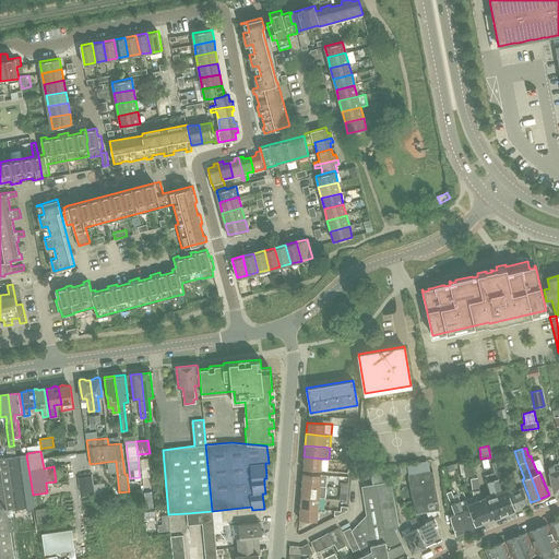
[(13,515),(8,515),(7,511),(34,507),(33,495),(26,455),(0,459),(0,558),(14,558),(10,532),(15,531),(13,515)]
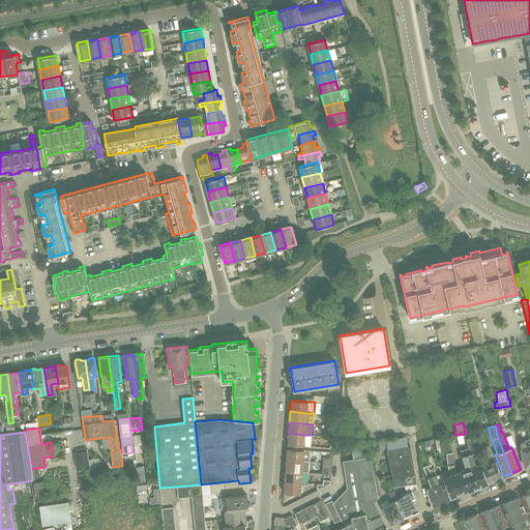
[(304,435),(288,433),(288,444),(304,446),(304,435)]
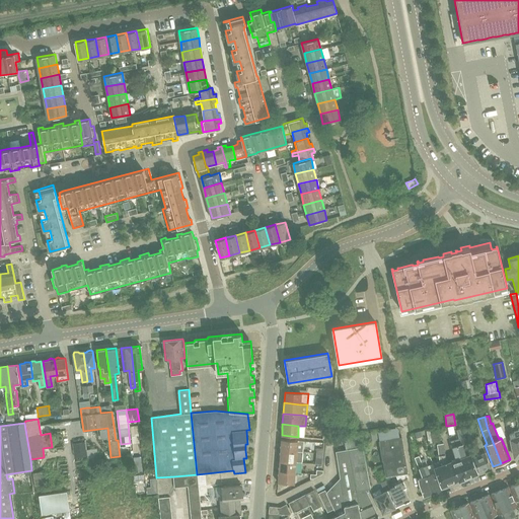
[(397,506),(399,507),(402,506),(402,503),(410,500),(404,488),(406,488),(403,482),(409,480),(401,437),(399,438),(397,427),(377,430),(385,477),(395,476),(398,484),(395,485),(395,486),(388,490),(391,497),(395,506),(397,506)]
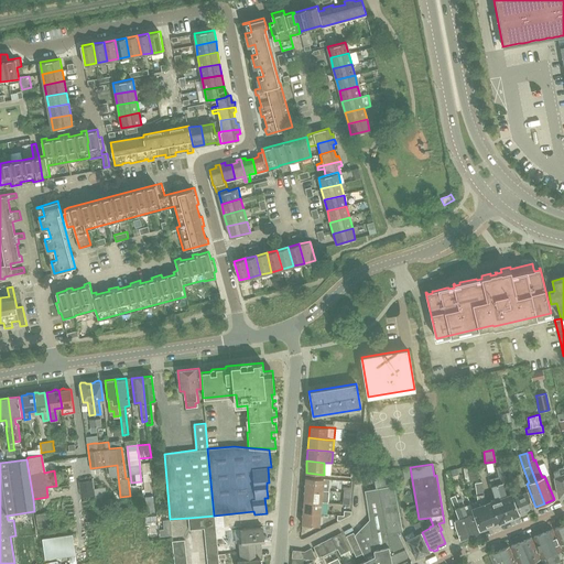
[(477,479),(475,464),(462,466),(464,480),(477,479)]
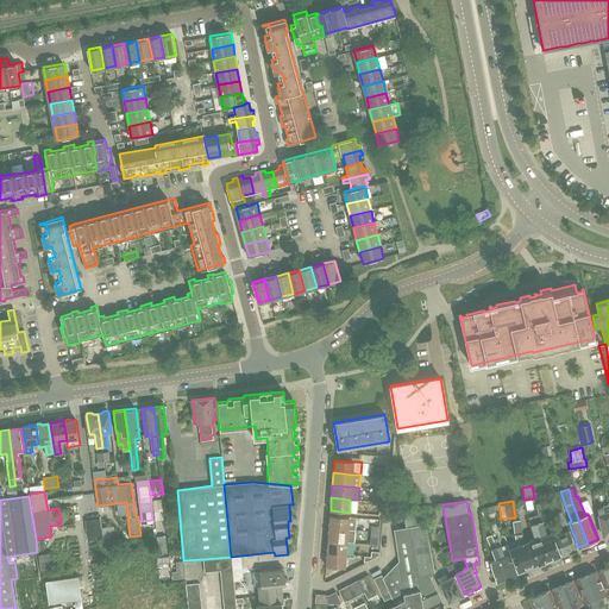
[(535,504),(539,515),(534,516),(540,537),(548,560),(559,556),(551,533),(546,535),(542,521),(546,520),(540,503),(535,504)]
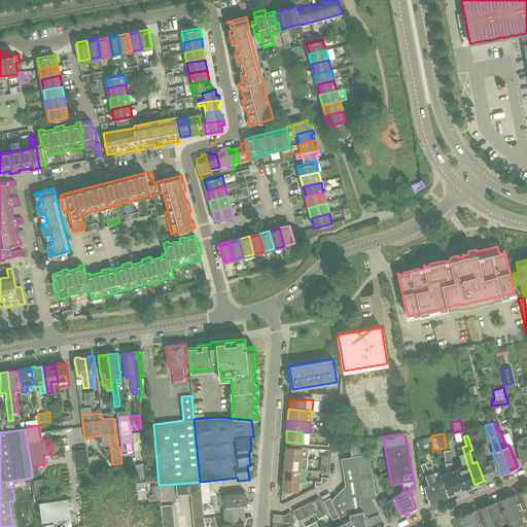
[(526,436),(517,441),(518,446),(519,446),(522,463),(526,461),(526,436)]
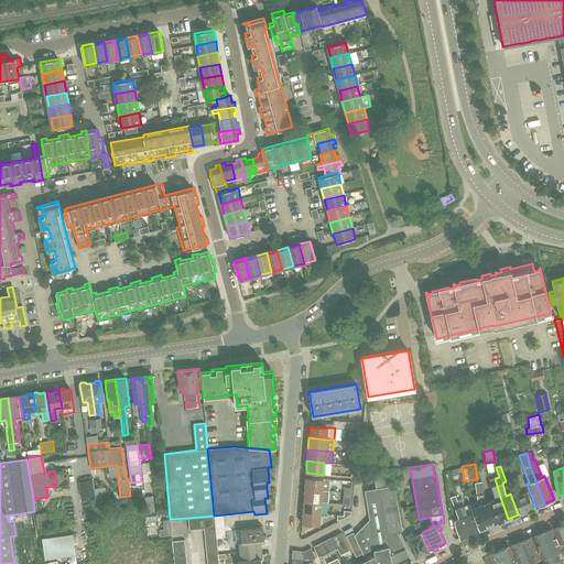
[(304,489),(322,490),(328,491),(329,479),(305,477),(304,489)]
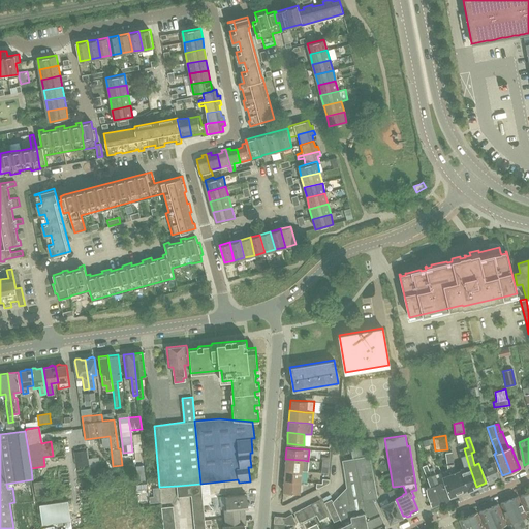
[(460,469),(467,490),(476,487),(469,466),(464,448),(459,449),(464,468),(460,469)]
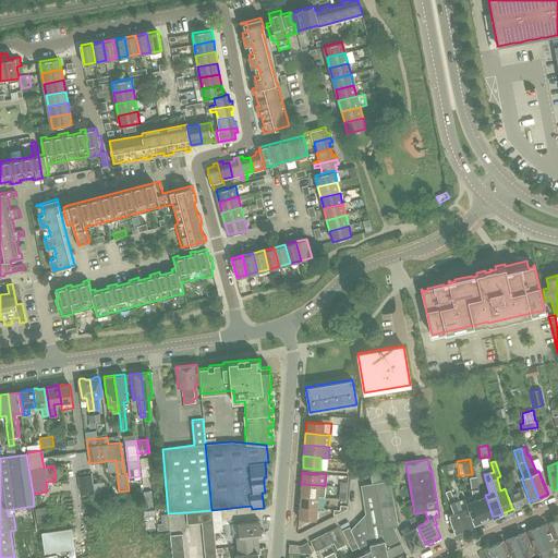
[(92,475),(77,476),(81,493),(94,490),(93,483),(92,475)]
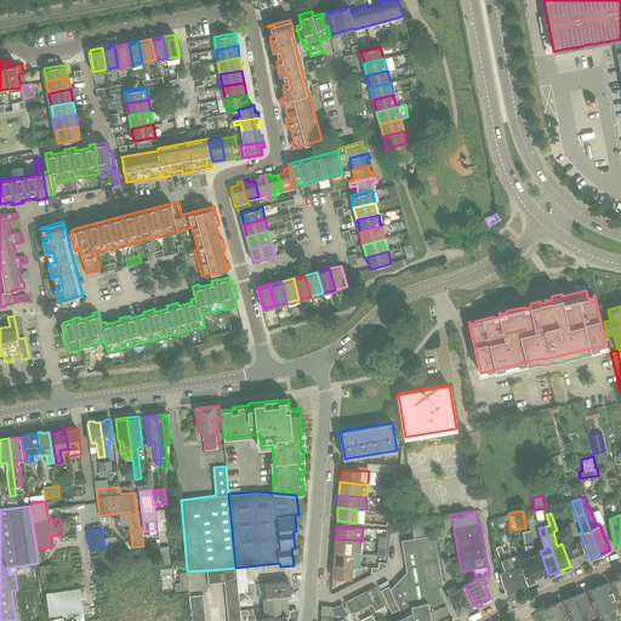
[(525,550),(517,552),(528,582),(530,581),(531,582),(535,581),(535,580),(548,575),(540,551),(534,553),(530,530),(523,531),(525,550)]
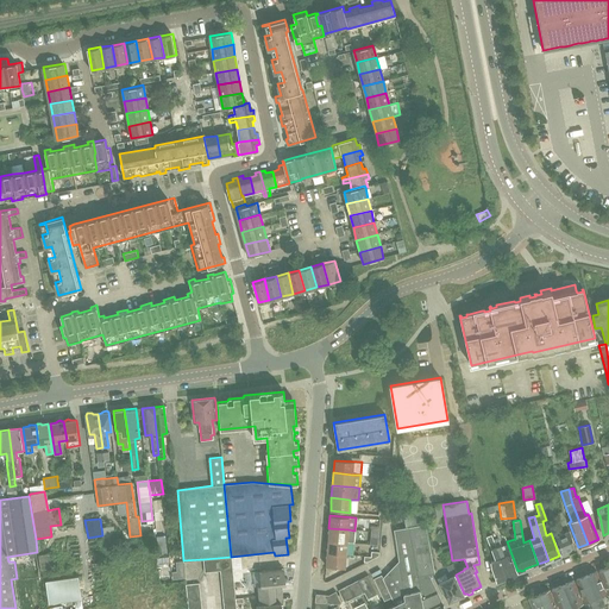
[(381,576),(374,581),(381,594),(388,589),(395,604),(385,608),(438,608),(445,606),(428,575),(434,573),(426,523),(393,529),(399,562),(382,578),(381,576)]
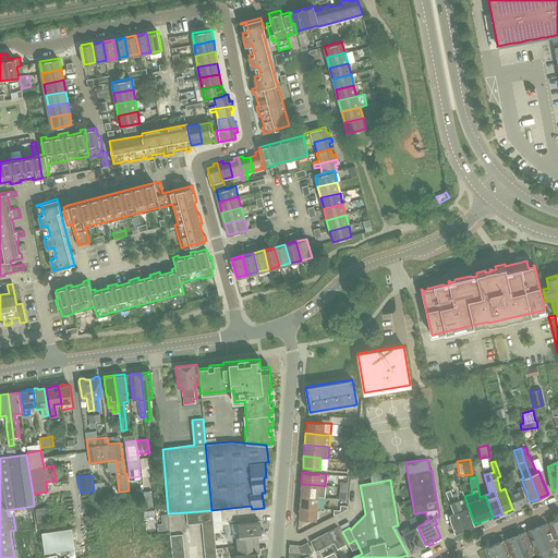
[(93,483),(94,490),(95,500),(106,498),(104,481),(93,483)]
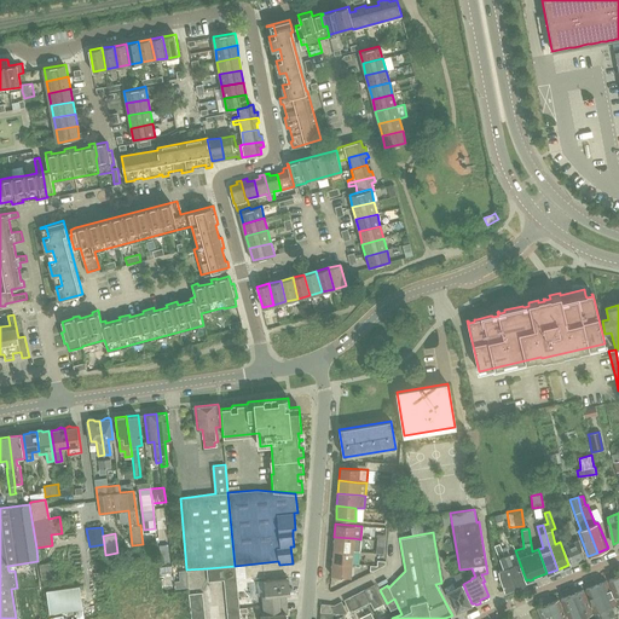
[(360,539),(353,538),(334,537),(334,550),(352,551),(359,551),(360,539)]
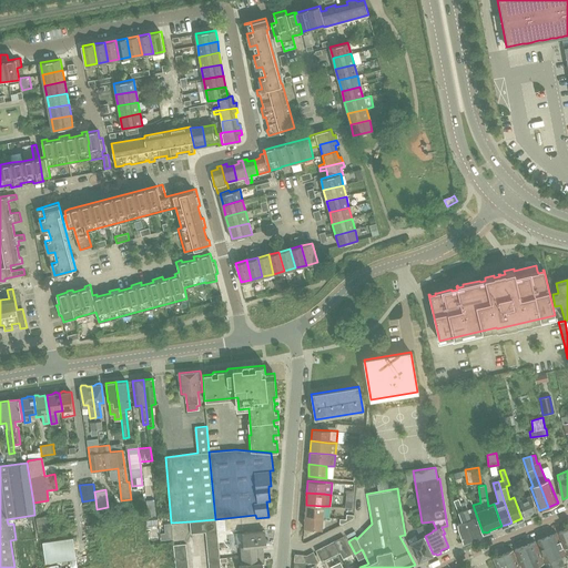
[(517,499),(524,517),(537,511),(529,495),(517,499)]
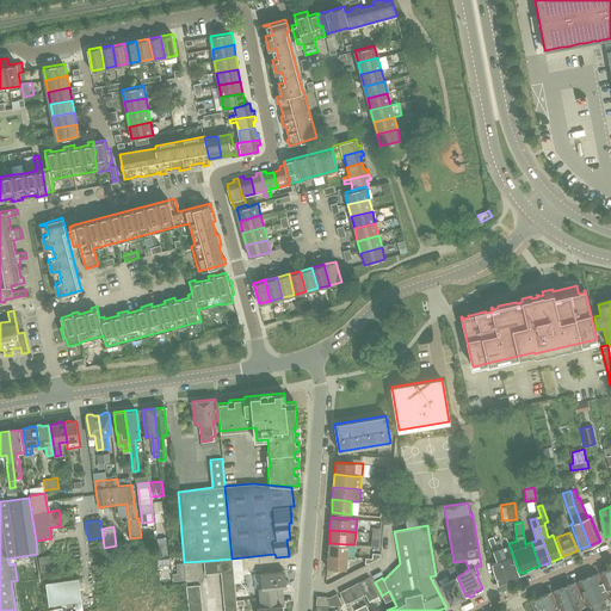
[(159,555),(167,554),(166,536),(156,537),(159,555)]
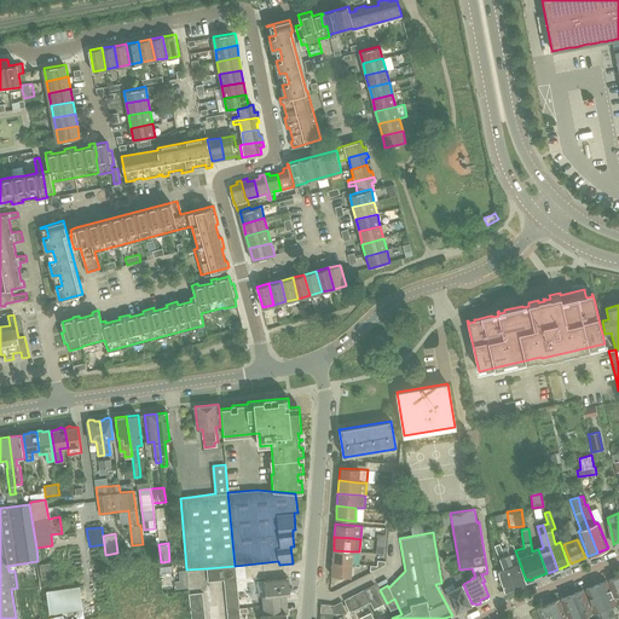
[(505,591),(515,588),(507,567),(508,567),(501,549),(499,544),(493,545),(497,554),(503,568),(499,571),(499,576),(505,591)]
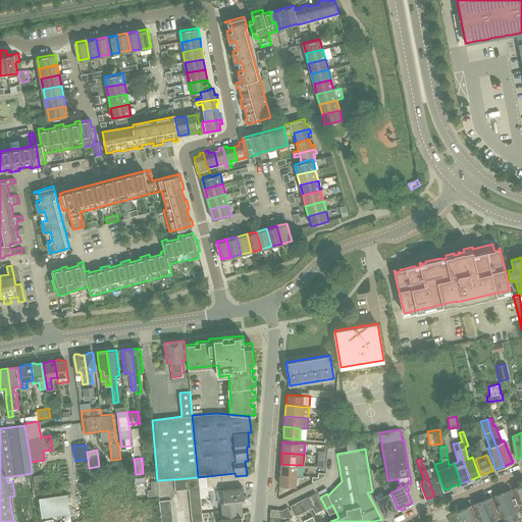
[(426,461),(422,463),(428,478),(427,478),(434,496),(442,491),(436,475),(432,476),(426,461)]
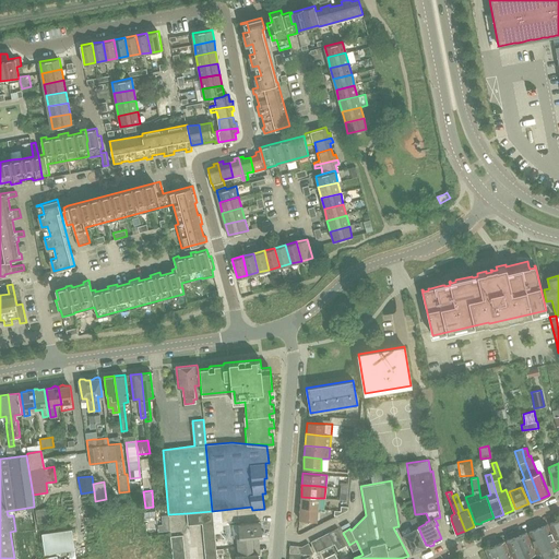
[(300,508),(318,509),(318,498),(301,497),(300,508)]
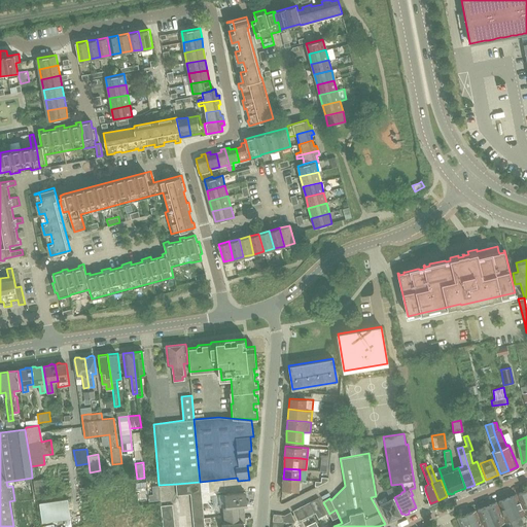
[(299,491),(300,480),(283,479),(282,490),(299,491)]
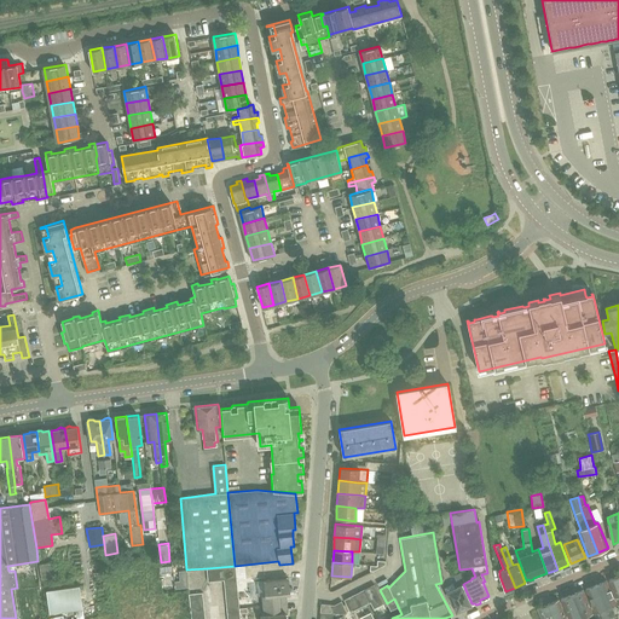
[(236,578),(235,566),(207,568),(208,582),(224,579),(236,578)]
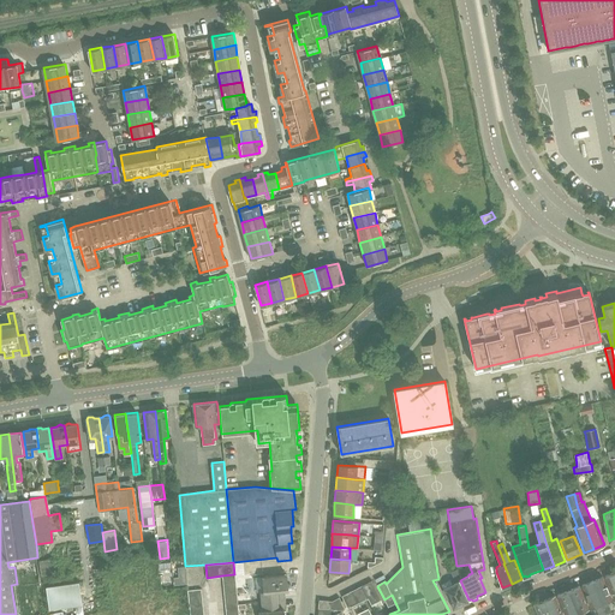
[(458,608),(461,607),(461,603),(467,601),(463,590),(464,589),(460,580),(458,568),(451,572),(455,581),(452,584),(451,580),(441,584),(445,590),(443,590),(448,599),(449,599),(454,607),(455,607),(458,608)]
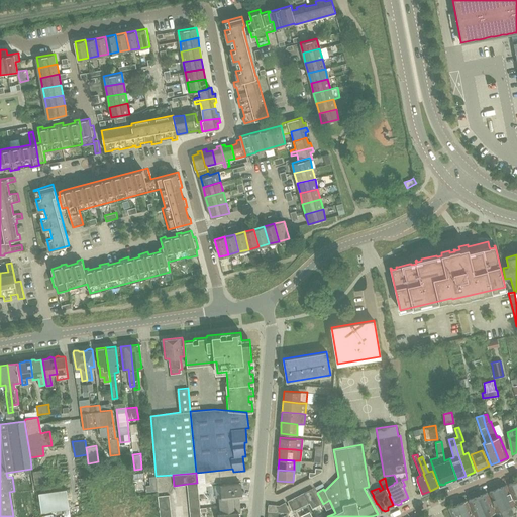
[(240,483),(237,483),(220,485),(221,497),(219,497),(220,506),(232,504),(240,504),(239,496),(242,496),(240,483)]
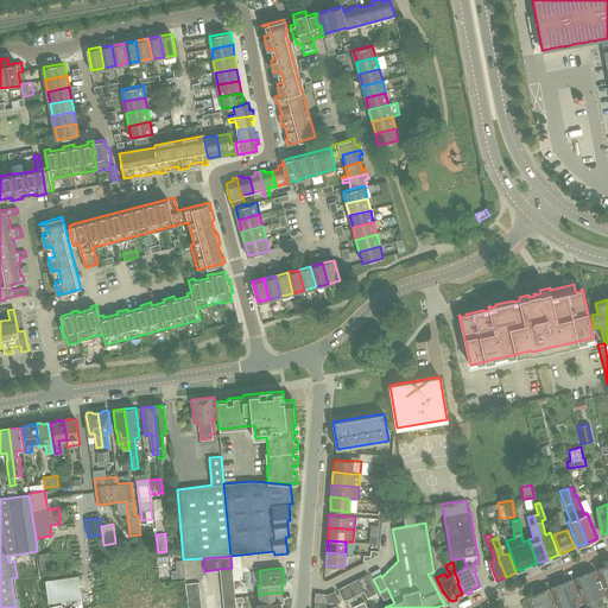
[(599,607),(605,605),(600,594),(605,593),(595,570),(586,575),(599,607)]
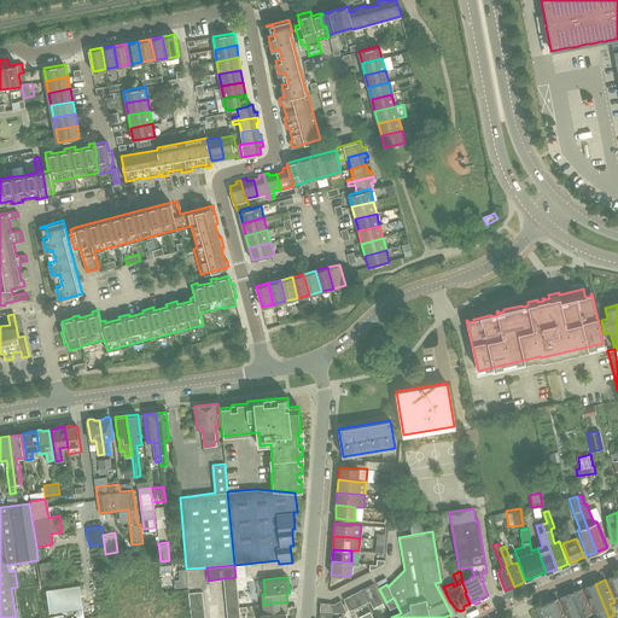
[(369,601),(373,608),(383,602),(379,596),(373,583),(363,589),(369,601)]
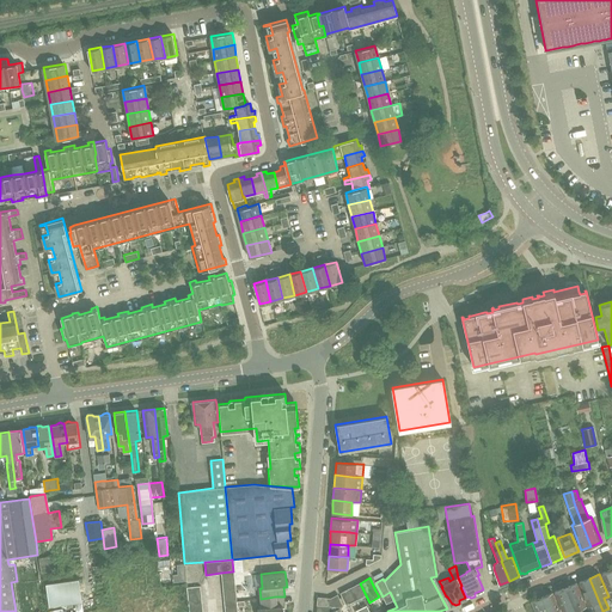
[(50,606),(81,601),(78,579),(47,583),(50,606)]
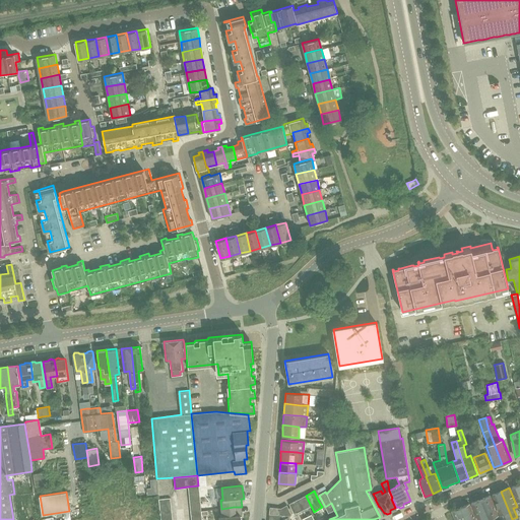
[(512,519),(501,492),(492,495),(499,514),(503,512),(506,519),(509,519),(510,519),(512,519)]
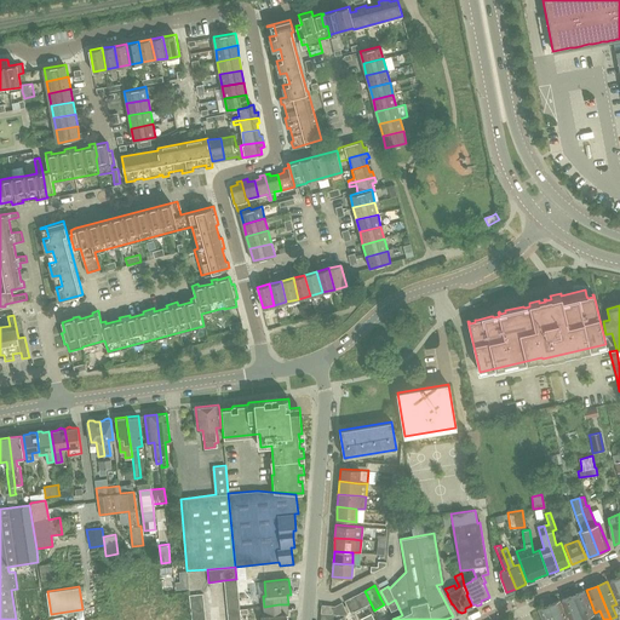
[(365,591),(355,596),(361,608),(371,603),(365,591)]
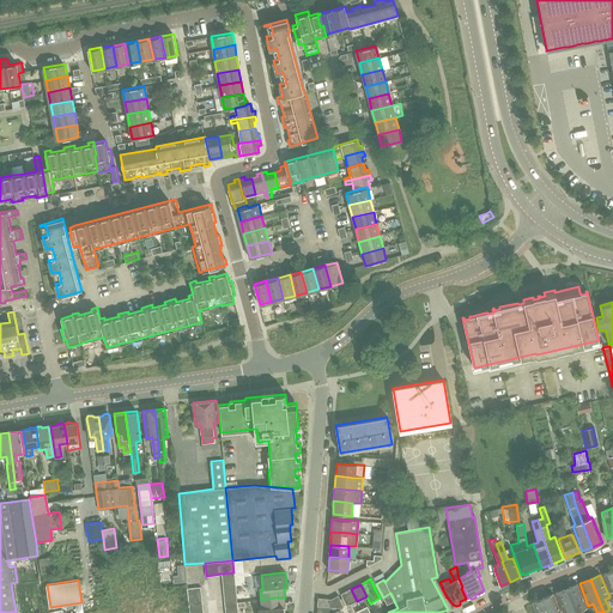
[(587,606),(577,584),(566,588),(576,612),(583,612),(582,608),(587,606)]
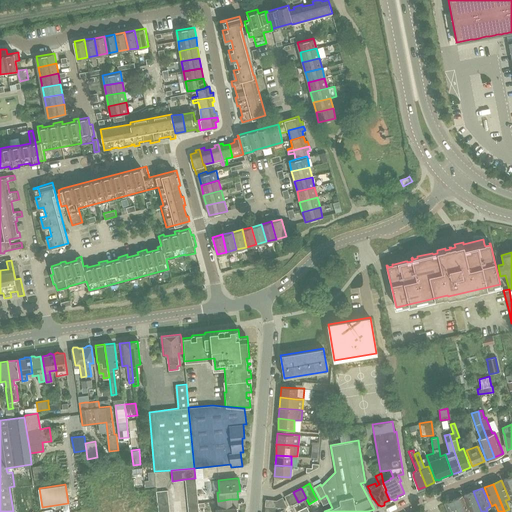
[(481,511),(473,491),(464,495),(470,511),(481,511)]
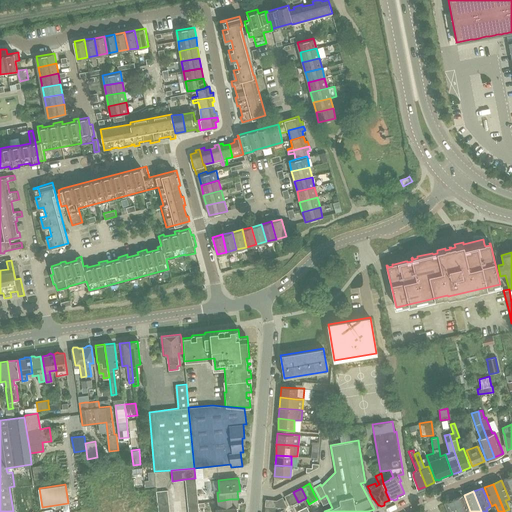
[(289,506),(298,502),(293,492),(284,496),(289,506)]
